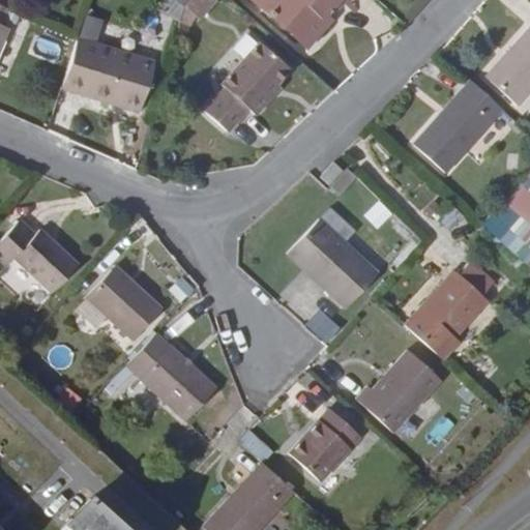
[(217,2),(214,0),(193,0),(185,8),(199,22),(217,2)]
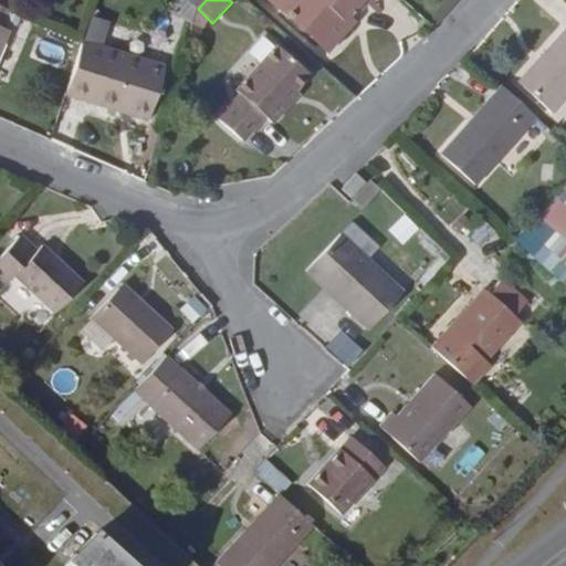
[(354,12),(364,0),(269,0),(326,50),(346,28),(335,18),(346,6),(354,12)]
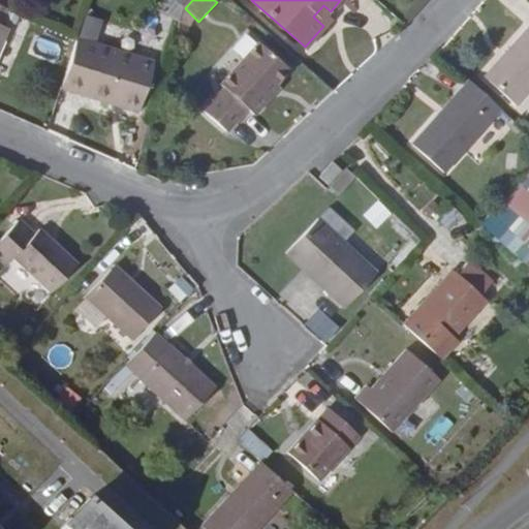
[(0,4),(0,44),(7,27),(2,25),(9,8),(0,4)]
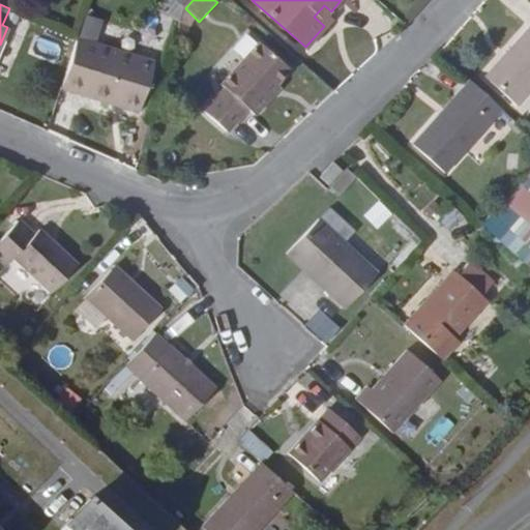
[(86,17),(79,38),(95,43),(102,22),(86,17)]
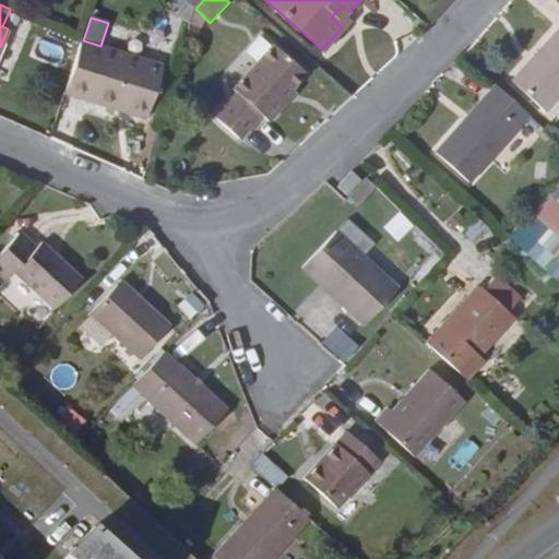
[(227,75),(205,99),(230,121),(251,97),(259,104),(275,85),(272,83),(294,58),(262,28),(224,72),(227,75)]
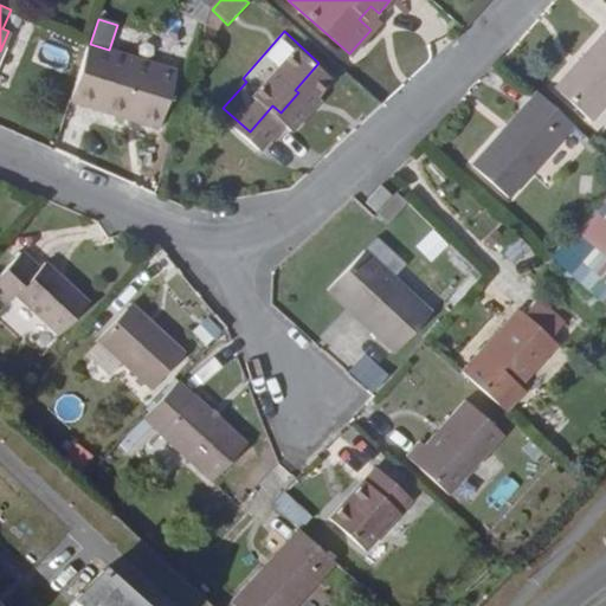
[(605,107),(605,31),(581,59),(587,64),(561,95),(593,122),(605,107)]
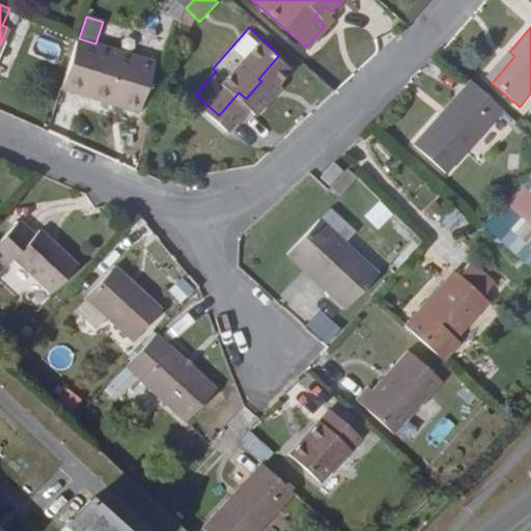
[(155,64),(78,40),(62,88),(140,113),(155,64)]
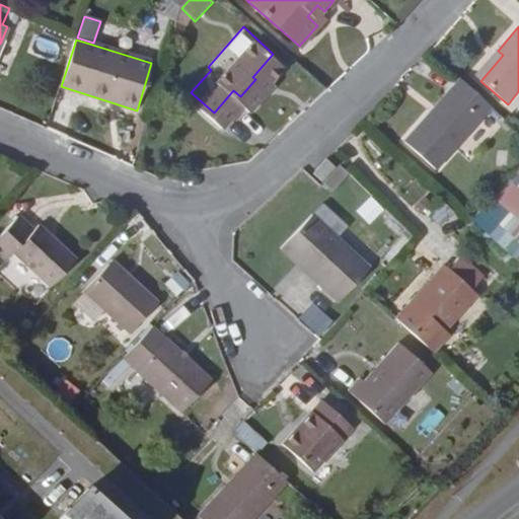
[(498,51),(475,76),(480,81),(503,55),(498,51)]
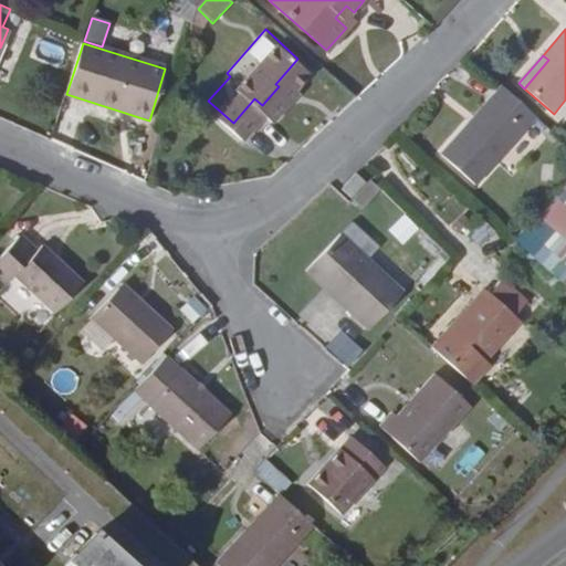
[(536,118),(503,88),(491,102),(494,105),(473,129),(469,126),(441,156),(475,186),(536,118)]
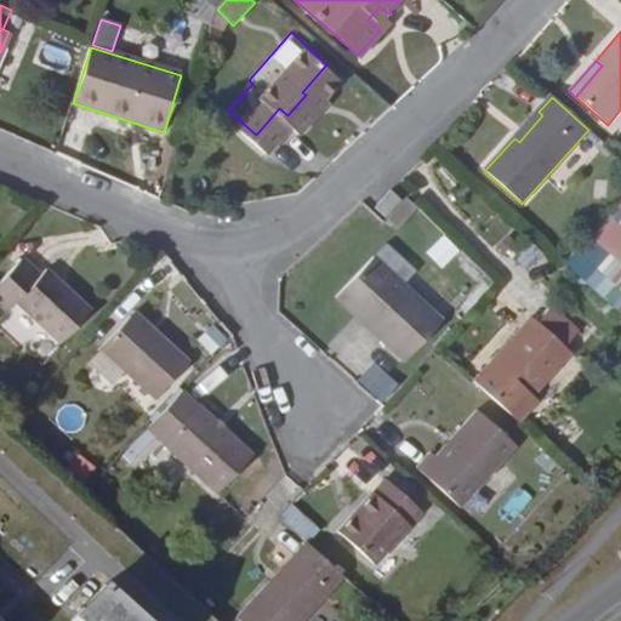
[(542,115),(539,112),(514,138),(519,142),(542,115)]
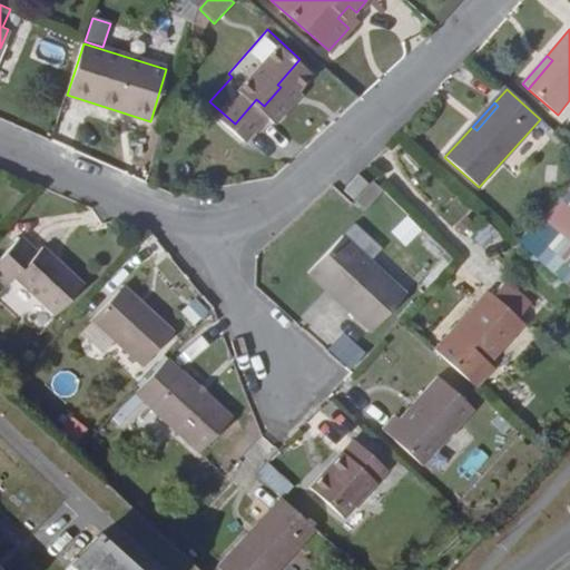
[(161,135),(151,131),(147,147),(157,150),(161,135)]
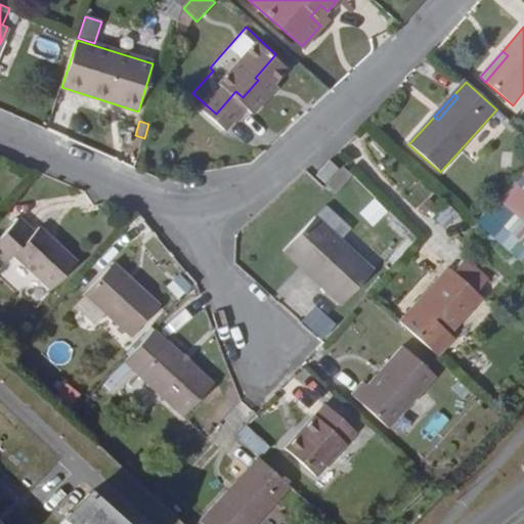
[(325,184),(339,170),(331,163),(317,177),(325,184)]
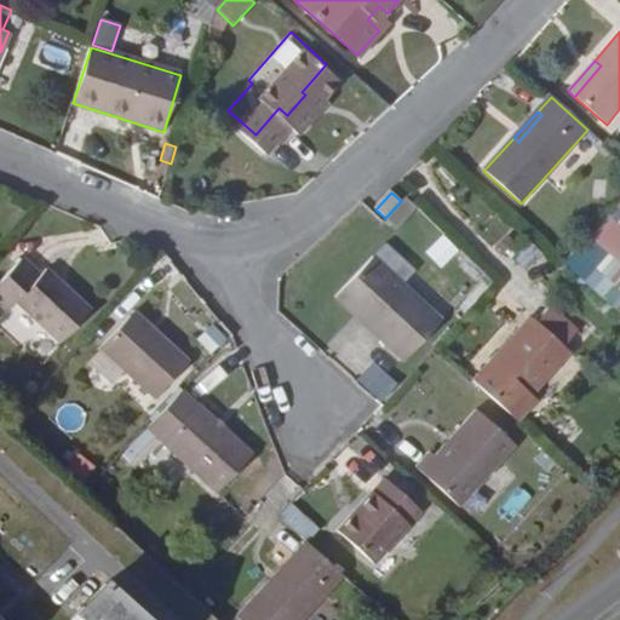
[(386,220),(397,231),(418,210),(406,199),(386,220)]
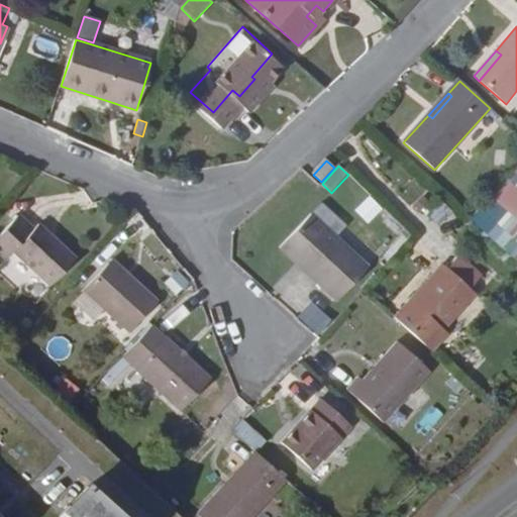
[(516,169),(472,221),(516,261),(516,169)]
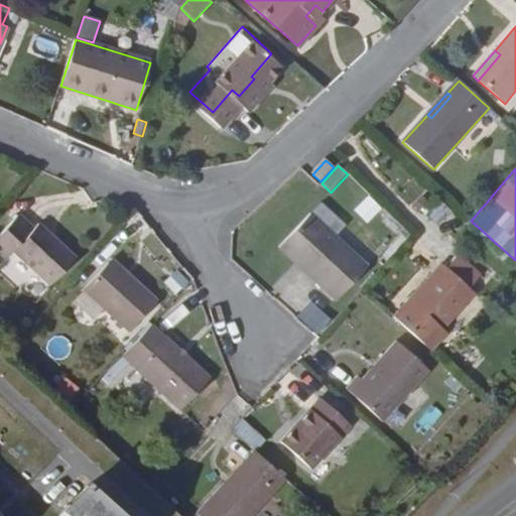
[(382,210),(369,197),(355,212),(368,225),(382,210)]
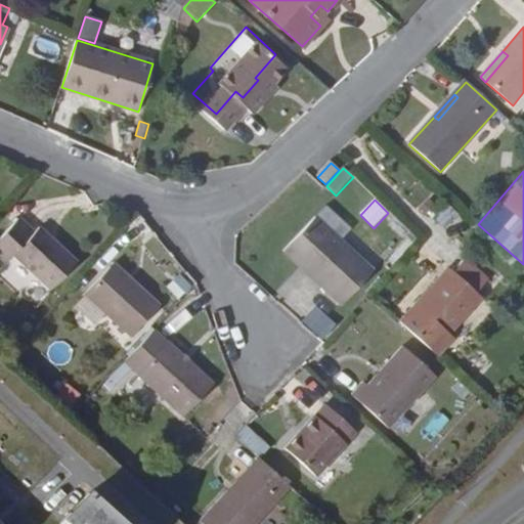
[(326,206),(316,217),(342,239),(352,229),(326,206)]
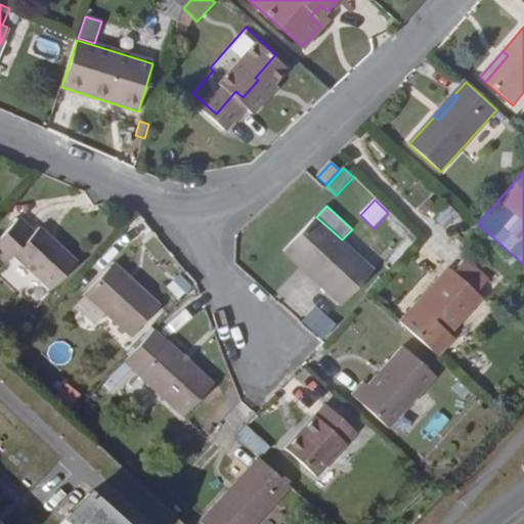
[(342,239),(316,217),(286,250),(344,303),(375,270),(342,239)]
